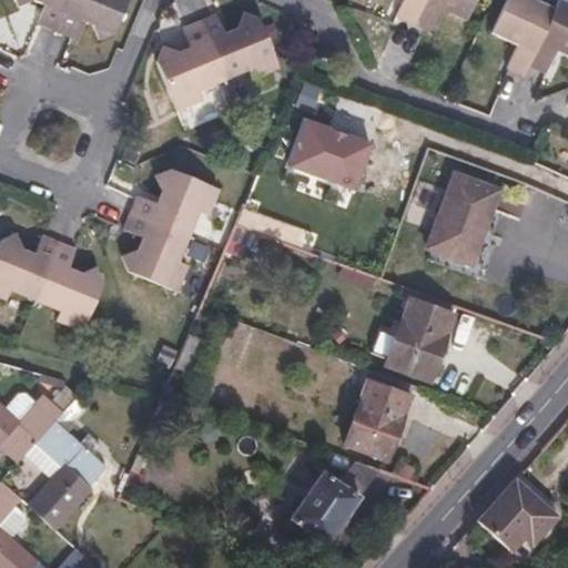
[(18,0),(19,2),(26,0),(42,0),(48,2),(41,22),(75,36),(82,18),(97,22),(101,38),(118,31),(130,0),(18,0)]
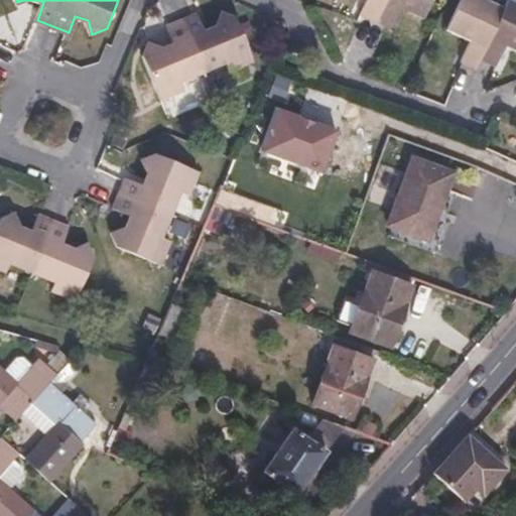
[(369,0),(367,7),(361,18),(393,32),(405,10),(411,12),(410,16),(425,23),(436,0),(369,0)]
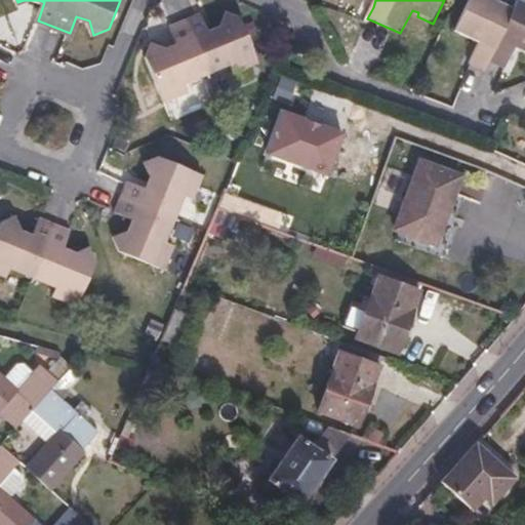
[(524,56),(524,5),(519,2),(514,11),(490,0),(473,0),(455,35),(473,43),(476,40),(481,43),(469,69),(486,77),(490,68),(506,75),(519,49),(523,52),(523,55),(524,56)]
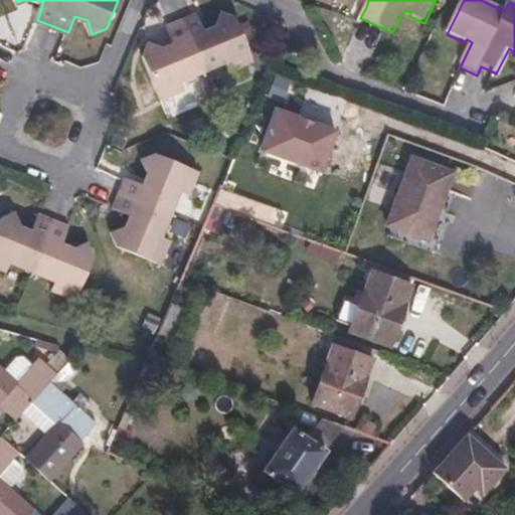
[(231,70),(255,60),(237,16),(223,12),(218,24),(207,28),(199,13),(168,24),(174,42),(164,46),(151,41),(144,54),(163,99),(185,90),(182,80),(194,75),(192,68),(210,61),(213,68),(227,63),(231,70)]
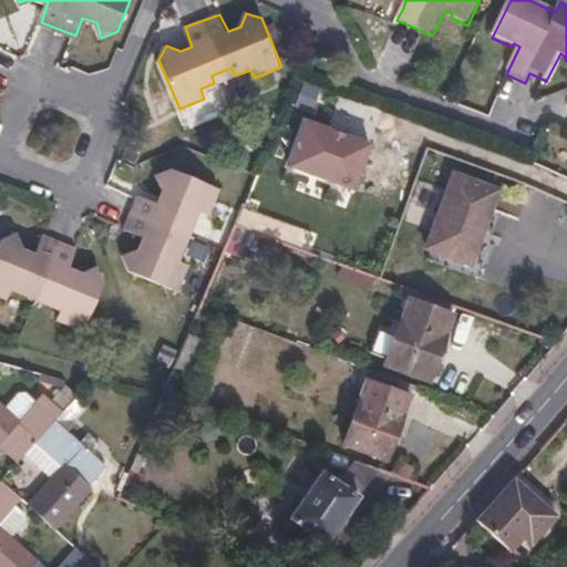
[(285,168),(356,189),(370,140),(300,117),(285,168)]
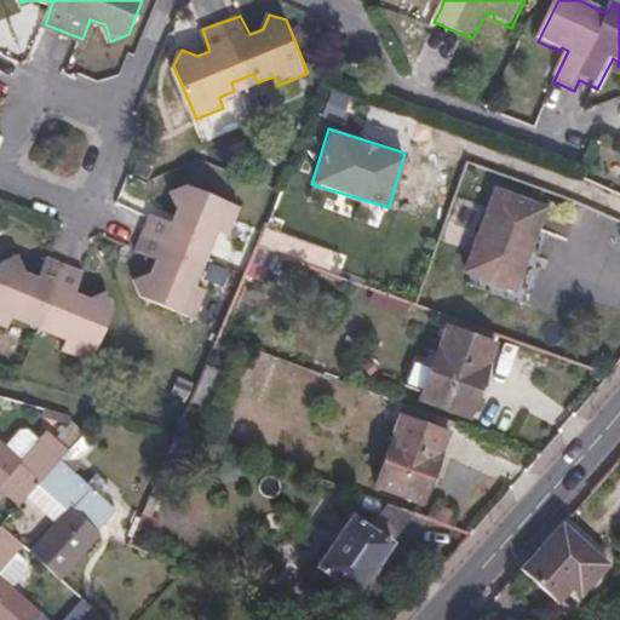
[(241,208),(189,184),(172,191),(179,206),(172,219),(154,212),(138,248),(159,257),(151,269),(136,276),(143,296),(195,317),(207,288),(195,283),(204,268),(195,263),(204,242),(212,246),(219,231),(229,235),(241,208)]
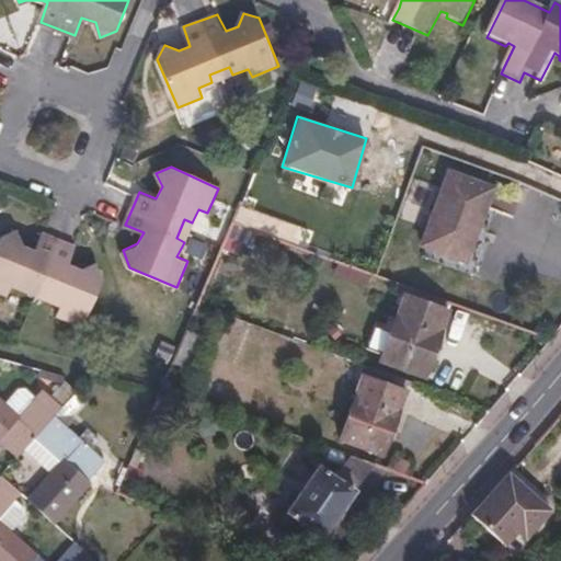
[(467,260),(493,189),(450,172),(425,244),(467,260)]
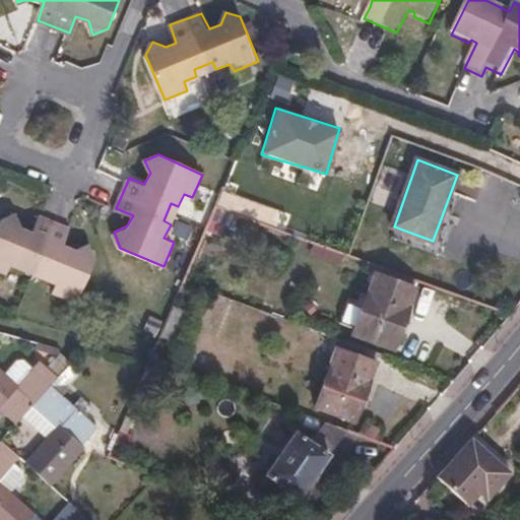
[(223,188),(216,204),(278,225),(283,211),(223,188)]
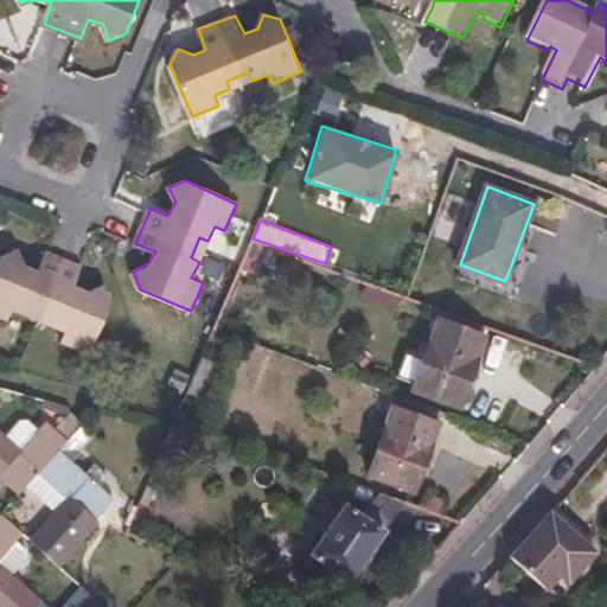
[(29,264),(24,250),(7,256),(0,273),(0,314),(10,319),(16,307),(31,313),(36,306),(57,315),(55,323),(69,331),(65,342),(94,353),(116,299),(107,285),(93,291),(78,285),(84,264),(51,251),(44,269),(29,264)]
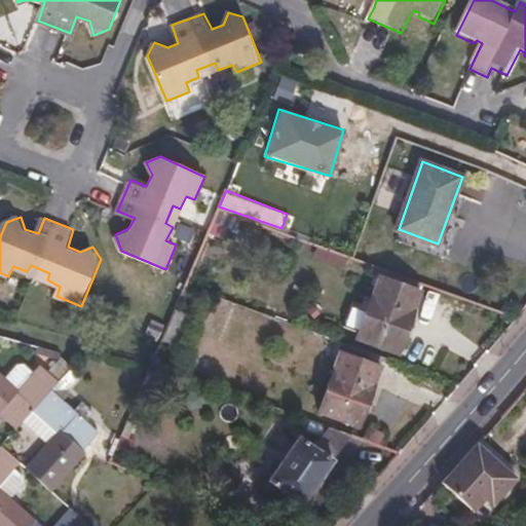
[(399,351),(420,293),(381,278),(360,337),(399,351)]
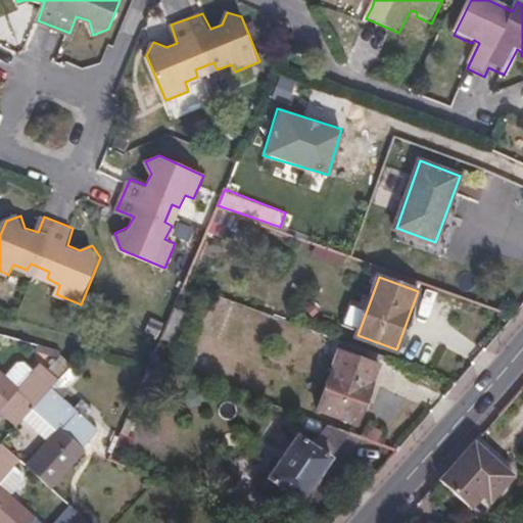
[(175,307),(163,335),(176,339),(187,313),(175,307)]
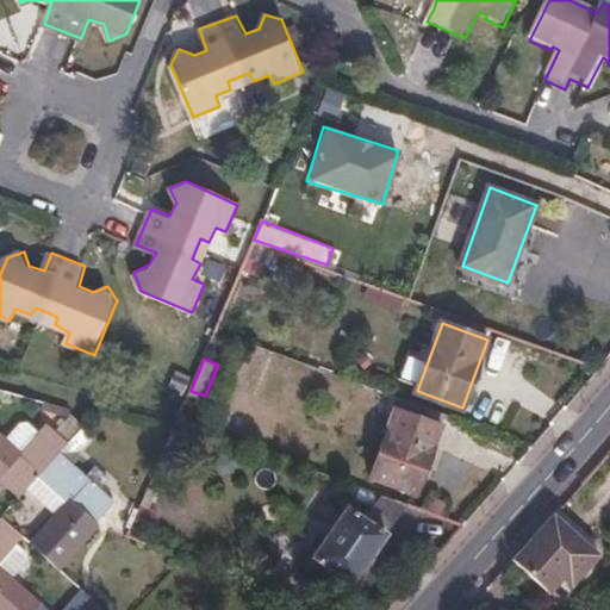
[(443,412),(409,400),(405,412),(437,424),(443,412)]
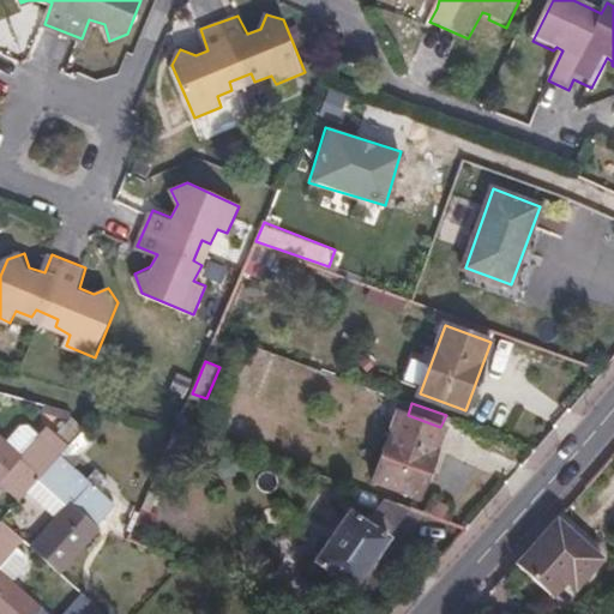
[(446,429),(440,427),(408,415),(399,411),(375,480),(421,497),(446,429)]
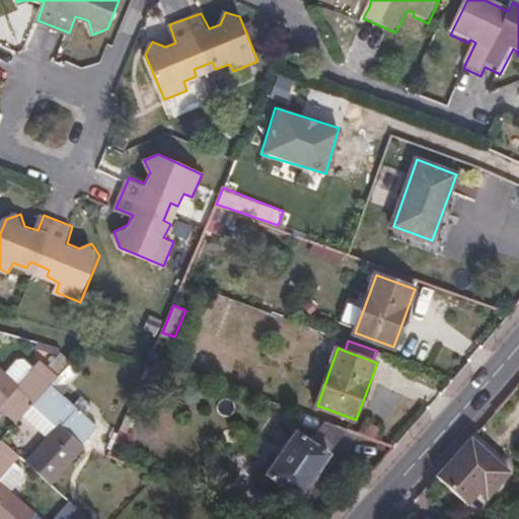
[(51,371),(58,377),(73,361),(66,355),(51,371)]
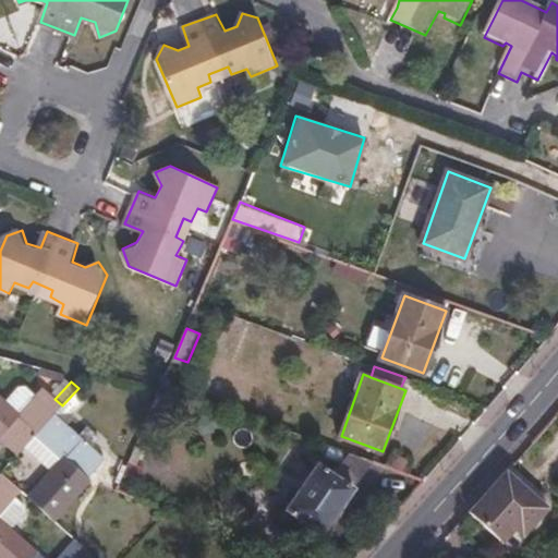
[(36,435),(56,413),(62,405),(55,399),(40,388),(21,412),(0,392),(0,437),(19,453),(36,435)]
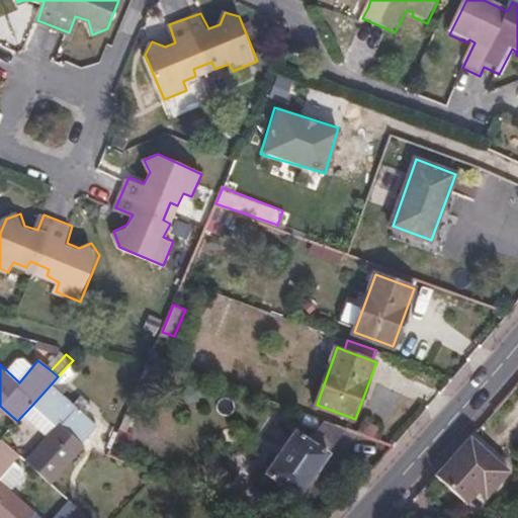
[(98,425),(52,383),(33,404),(56,424),(26,459),(53,484),(86,444),(83,441),(98,425)]
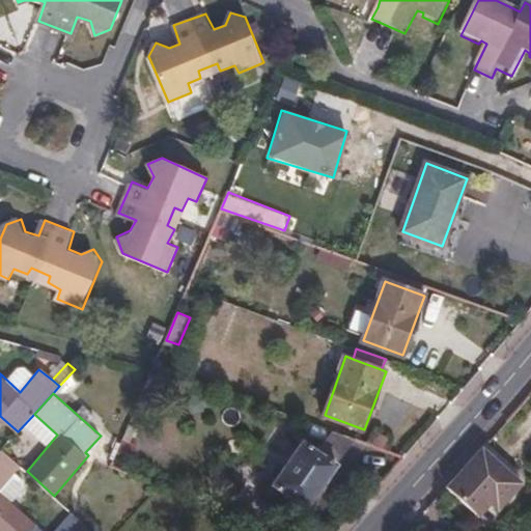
[(304,440),(273,482),(306,506),(339,465),(304,440)]
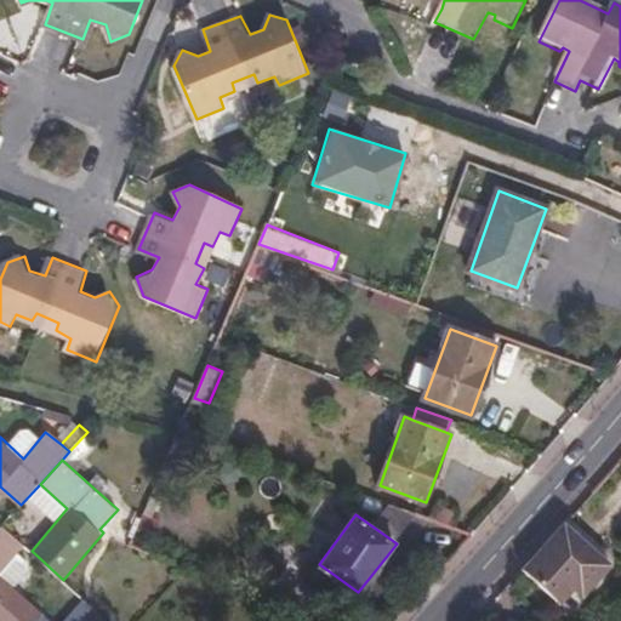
[(608,565),(563,524),(520,570),(554,599),(576,576),(590,586),(608,565)]
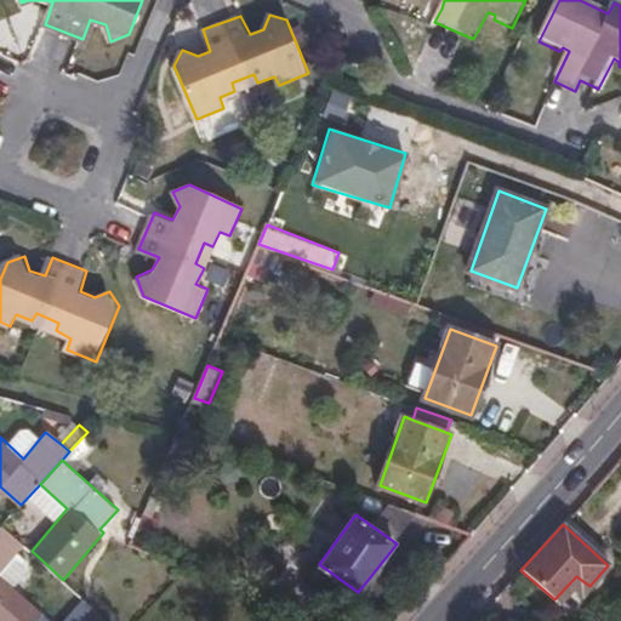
[(51,620),(0,574),(24,546),(4,525),(0,528),(0,620),(51,620)]
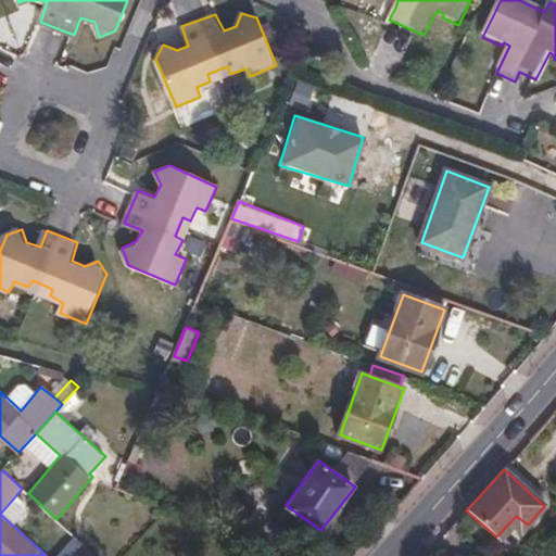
[(97,555),(74,535),(57,555),(97,555)]
